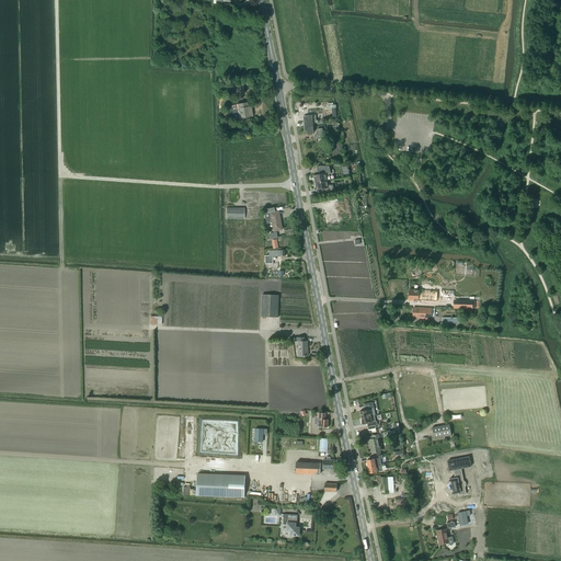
[(248,106),(247,102),(235,105),(236,110),(233,110),(235,114),(237,114),(238,119),(253,116),(251,106),(248,106)]
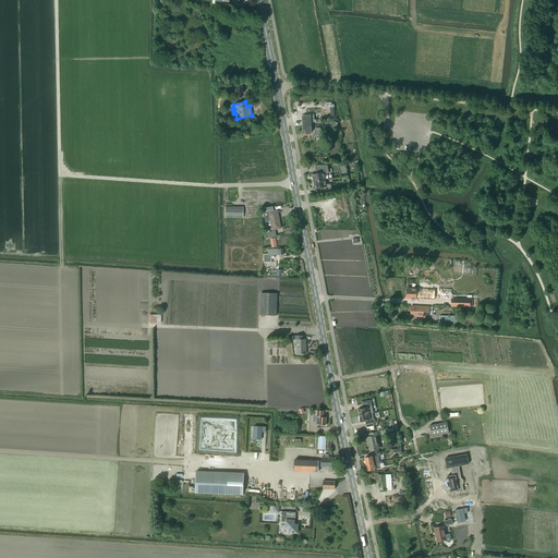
[(318,173),(312,174),(313,178),(312,178),(312,179),(312,180),(312,181),(312,182),(317,181),(326,180),(325,174),(329,173),(328,166),(318,165),(317,166),(318,173)]
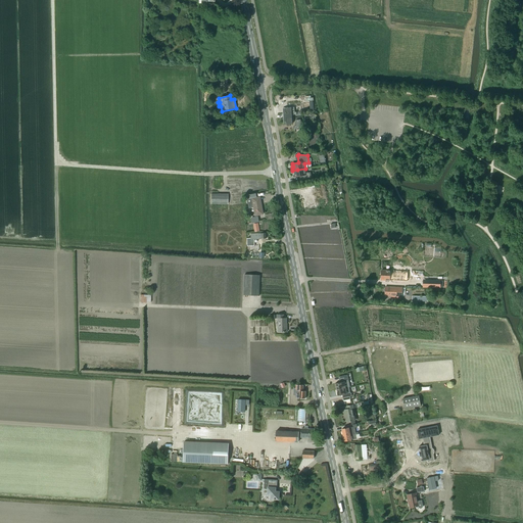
[(305,169),(297,170),(292,171),(292,172),(293,173),(293,174),(294,175),(295,175),(295,178),(299,177),(299,178),(302,177),(303,180),(312,178),(311,173),(306,173),(305,169)]
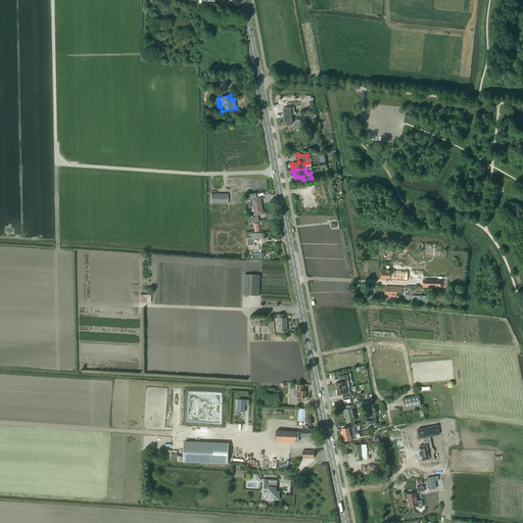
[(228,204),(228,194),(211,194),(211,204),(228,204)]
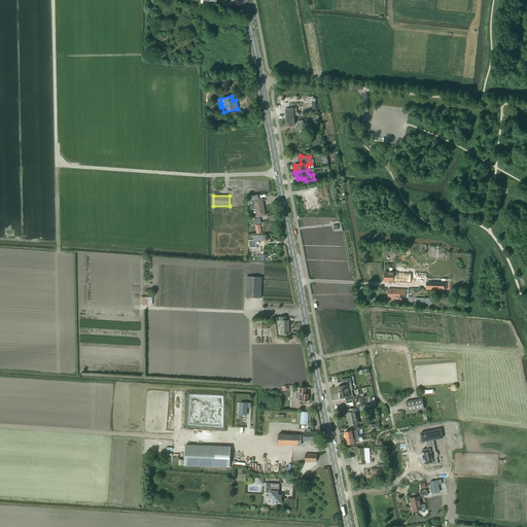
[(249,201),(250,209),(255,208),(257,217),(266,216),(262,203),(261,203),(261,199),(249,201)]
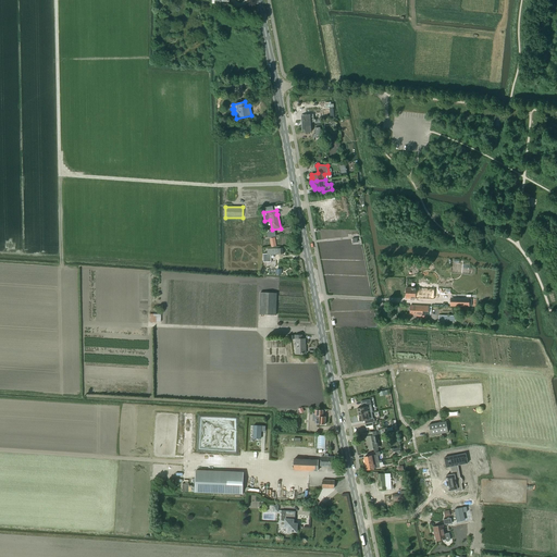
[(268,254),(263,254),(263,262),(271,262),(271,258),(271,255),(273,255),(275,255),(283,255),(283,248),(268,249),(268,254)]
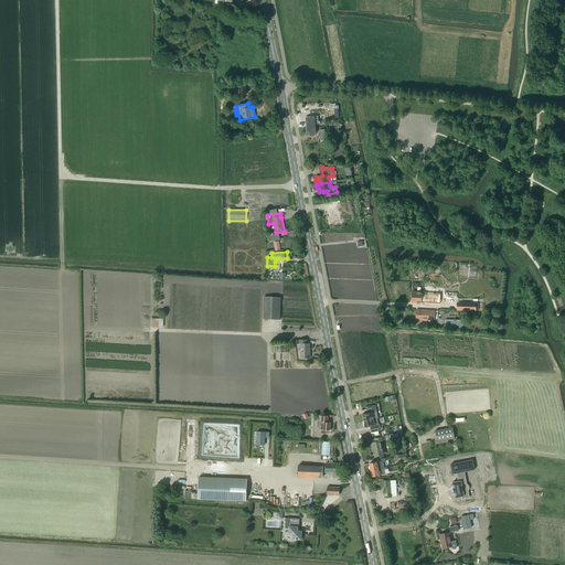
[(413,291),(412,302),(440,305),(440,294),(413,291)]
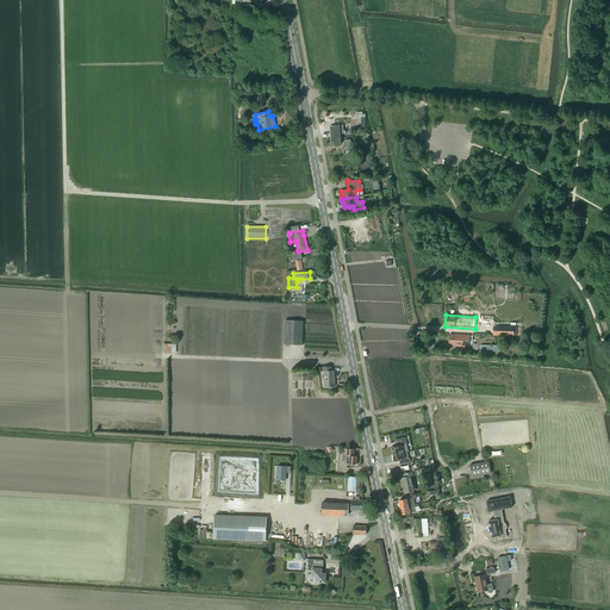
[(303,346),(304,322),(285,321),(285,344),(303,346)]
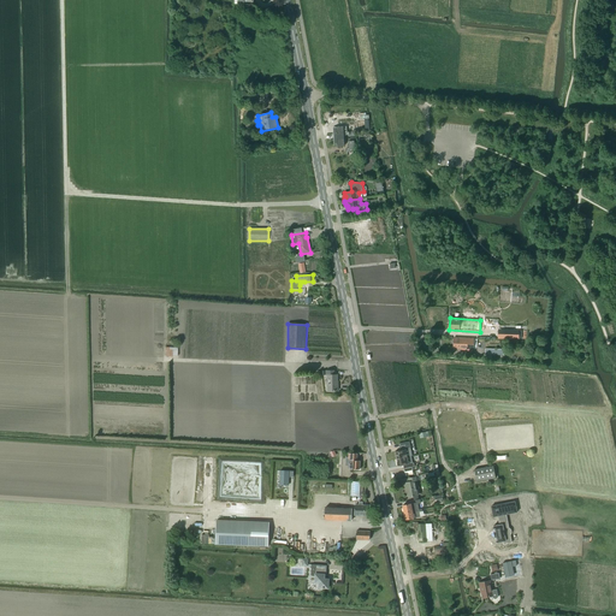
[(478,339),(474,339),(474,338),(455,338),(454,349),(474,349),(475,349),(478,348),(478,339)]
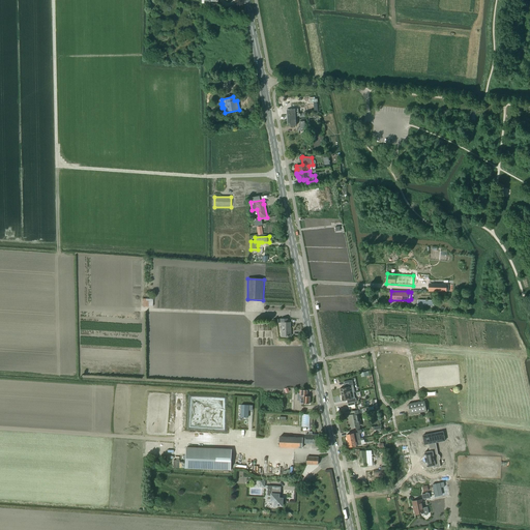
[(143,298),(142,306),(152,307),(153,299),(143,298)]
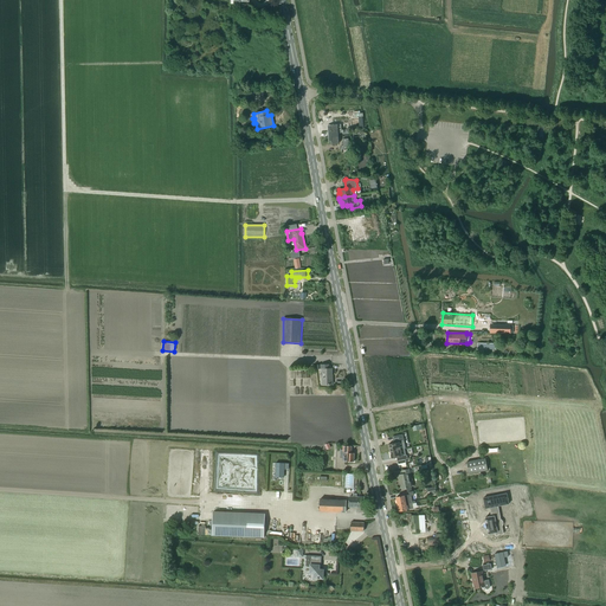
[(496,345),(477,343),(477,349),(478,349),(478,354),(484,354),(484,349),(495,349),(496,345)]
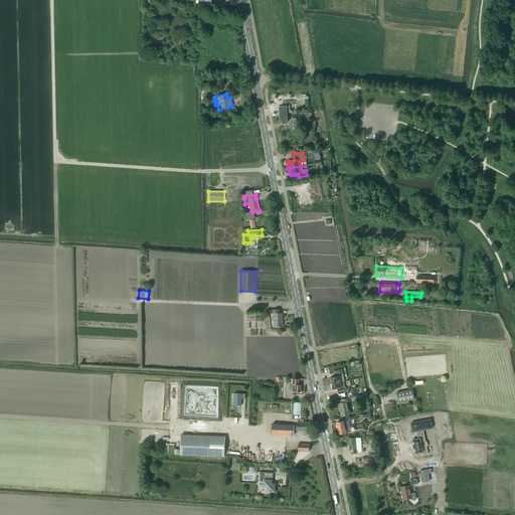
[(280,314),(280,310),(273,310),(273,314),(274,314),(275,327),(283,327),(282,314),(280,314)]
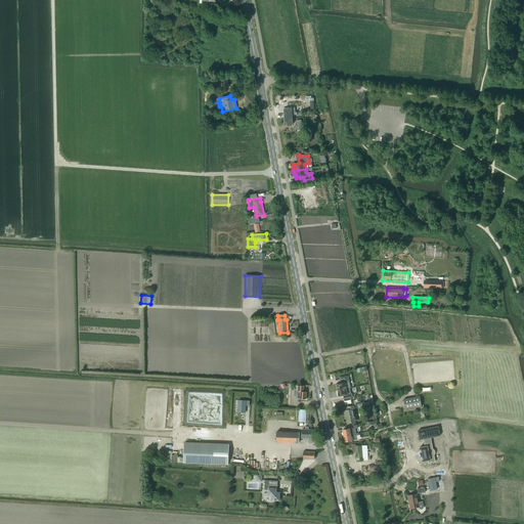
[(336,384),(337,390),(350,388),(348,376),(340,377),(341,383),(336,384)]
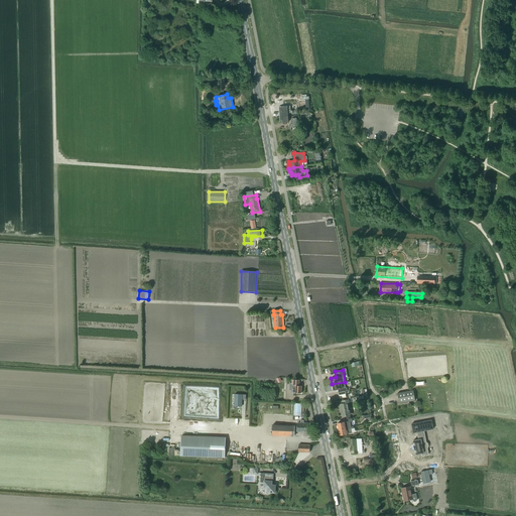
[(293,393),(301,393),(302,386),(299,386),(299,380),(292,379),(292,384),(293,384),(293,393)]
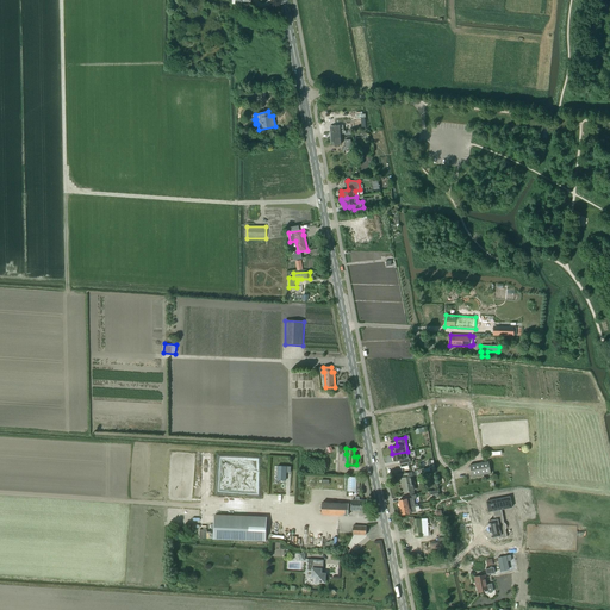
[(400,460),(400,464),(402,467),(409,466),(408,462),(410,461),(410,458),(409,458),(408,452),(392,454),(393,461),(400,460)]
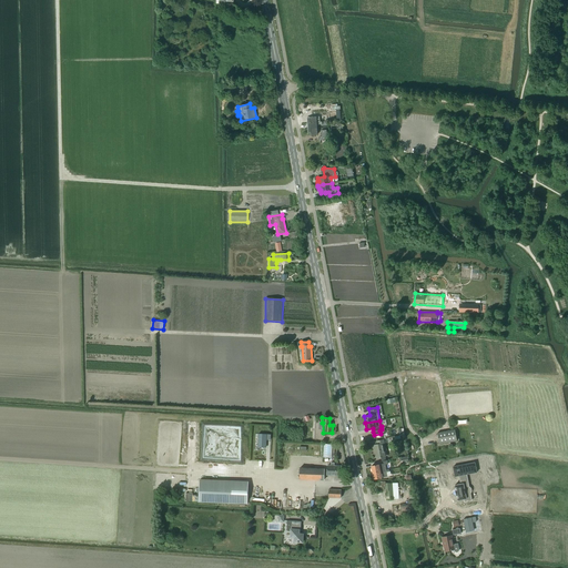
[(439,444),(457,440),(455,429),(437,433),(439,444)]
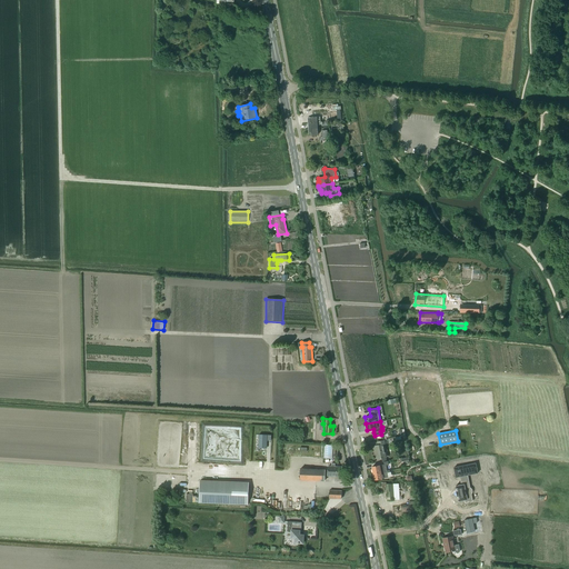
[(267,448),(267,440),(271,440),(271,436),(259,435),(258,447),(267,448)]
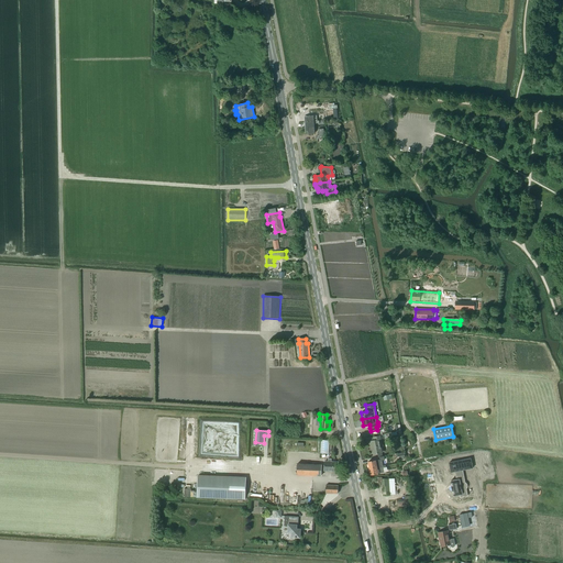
[(371,441),(374,454),(382,452),(378,439),(381,438),(379,435),(373,437),(374,440),(371,441)]
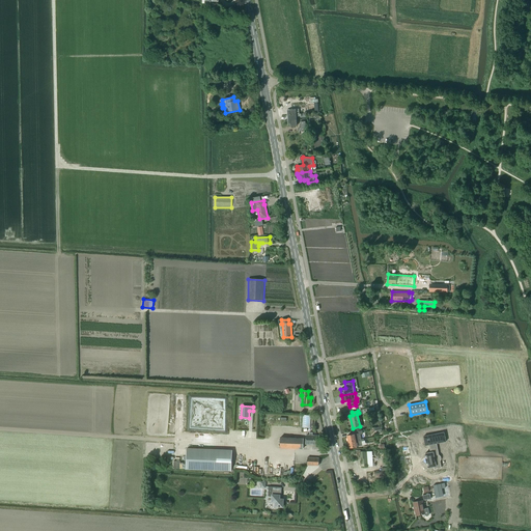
[(347,436),(347,438),(346,438),(347,441),(348,441),(348,442),(361,440),(361,439),(360,435),(362,434),(362,430),(358,430),(358,434),(347,436)]
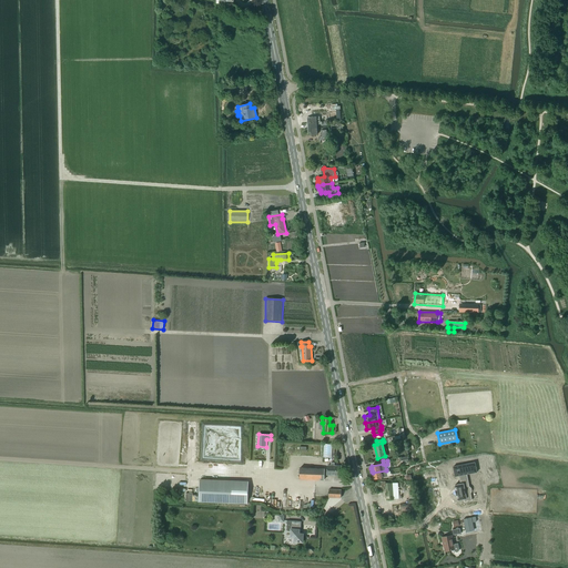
[(327,466),(327,475),(341,476),(342,467),(334,467),(334,463),(331,463),(331,466),(327,466)]
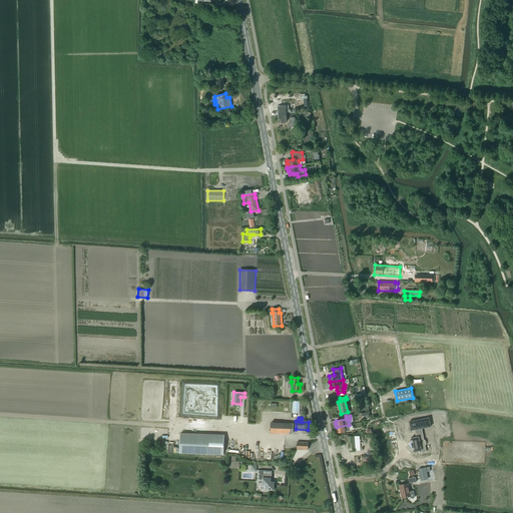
[(412,442),(411,442),(412,448),(413,447),(414,452),(419,451),(420,453),(426,452),(425,445),(426,444),(426,443),(426,442),(426,441),(425,441),(424,440),(422,429),(431,427),(429,418),(409,422),(411,431),(415,430),(416,437),(411,438),(412,442)]
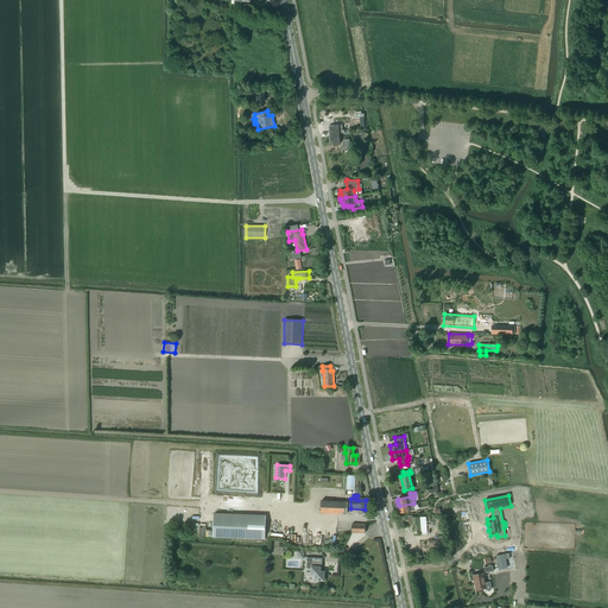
[(321,513),(347,514),(347,502),(322,501),(321,513)]
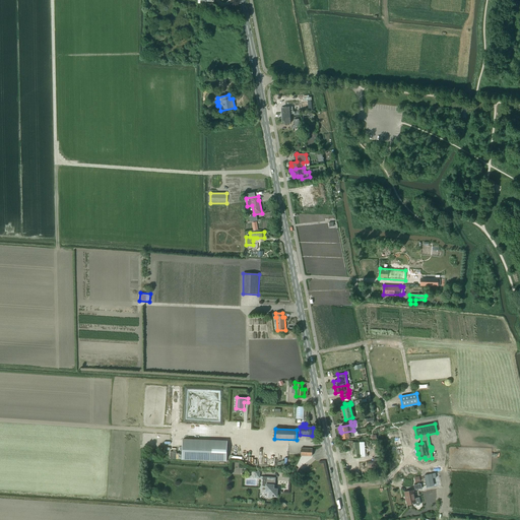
[(342,439),(349,437),(354,436),(353,432),(356,432),(355,430),(353,430),(353,431),(341,433),(342,439)]
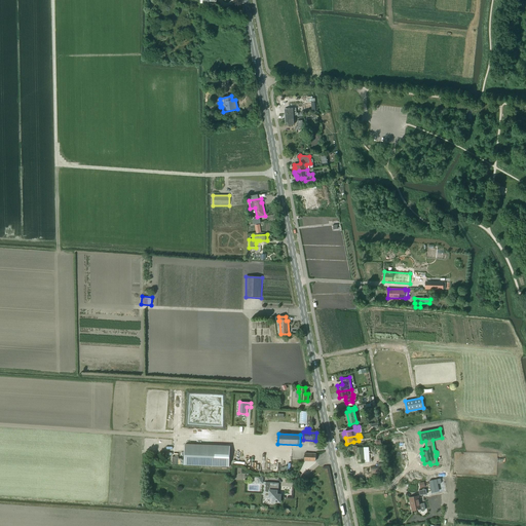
[(230,446),(184,444),(183,464),(229,466),(230,446)]
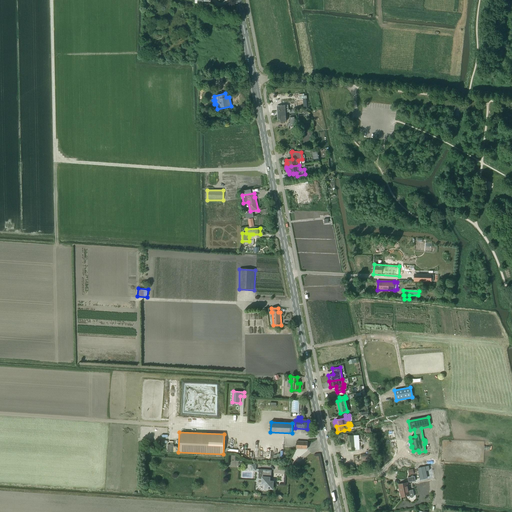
[(348,435),(349,450),(360,450),(358,435),(348,435)]
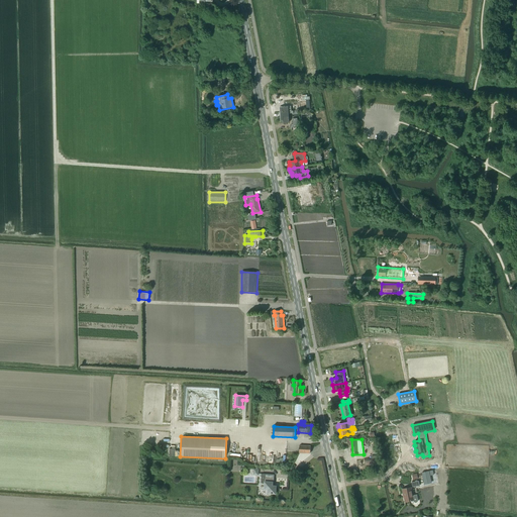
[(433,471),(422,473),(424,484),(432,482),(430,476),(434,475),(433,471)]
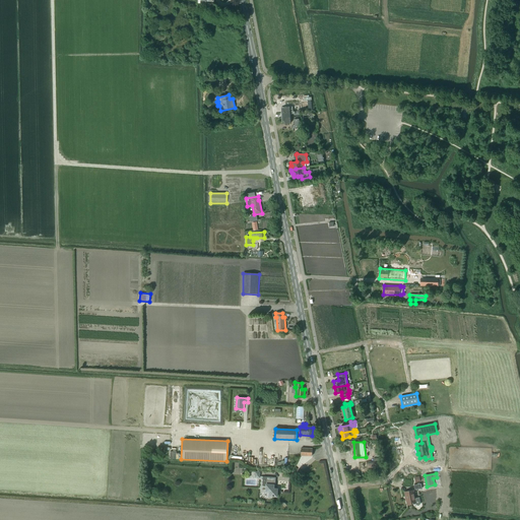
[(276,477),(266,476),(263,476),(262,485),(266,485),(266,492),(270,492),(270,496),(272,496),(272,497),(273,497),(273,496),(277,497),(277,489),(275,489),(276,477)]
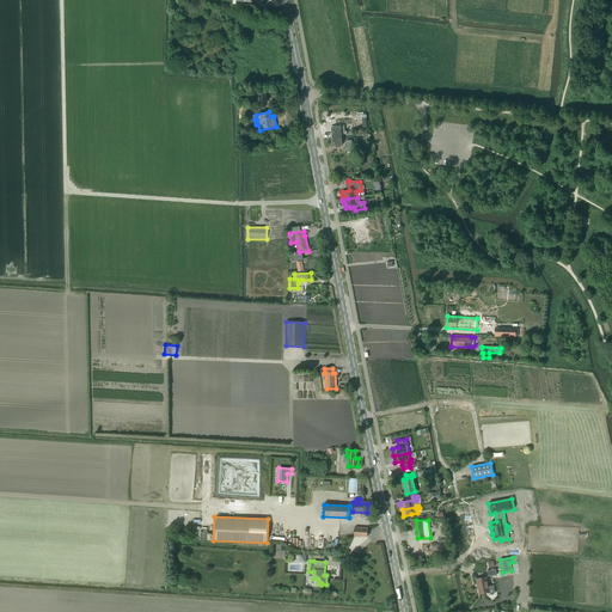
[(493,586),(489,587),(487,576),(476,579),(479,594),(489,592),(490,594),(491,594),(491,595),(493,594),(494,594),(494,593),(495,592),(493,586)]
